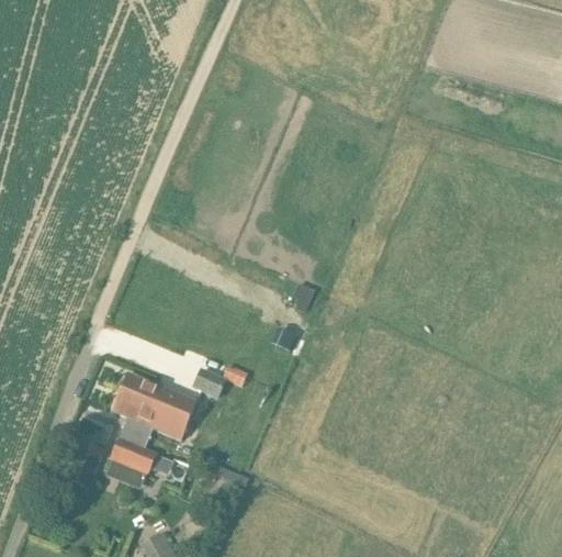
[(247,371),(228,364),(222,377),(200,367),(192,386),(216,397),(225,377),(242,383),(247,371)]
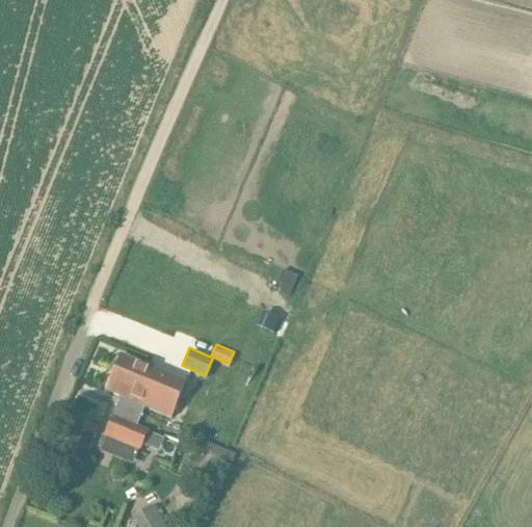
[(140,383),(148,365),(122,353),(107,389),(121,395),(105,433),(138,448),(141,441),(159,448),(164,436),(147,428),(147,429),(136,425),(144,404),(143,404),(151,387),(140,383)]
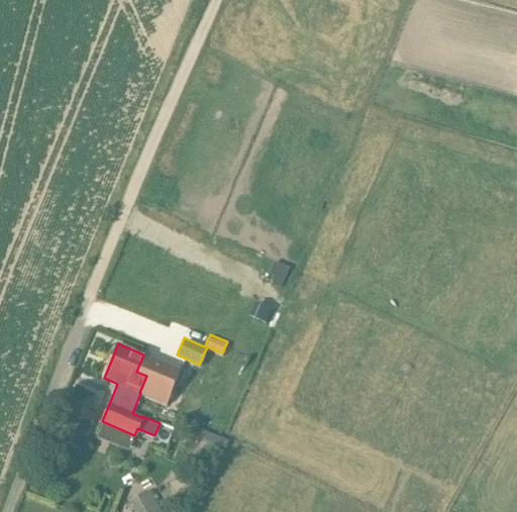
[(180,370),(143,354),(136,372),(146,376),(139,393),(140,393),(166,403),(180,370)]
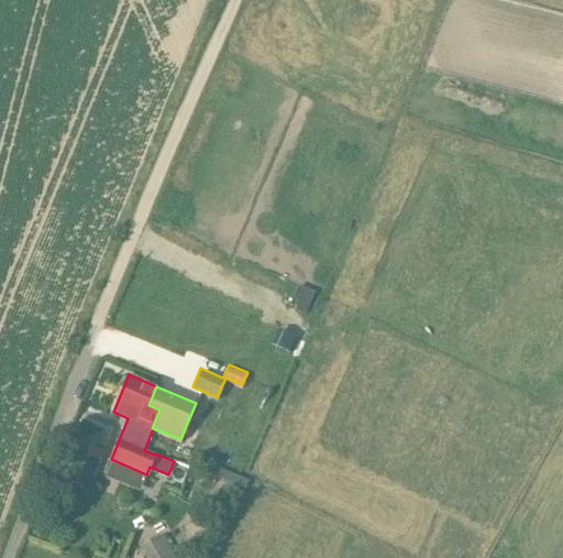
[(100,448),(79,439),(63,478),(84,487),(100,448)]
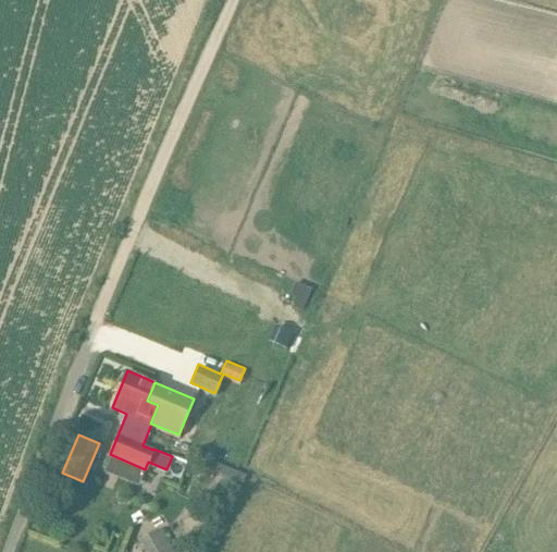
[(175,551),(162,524),(138,537),(146,551),(175,551)]
